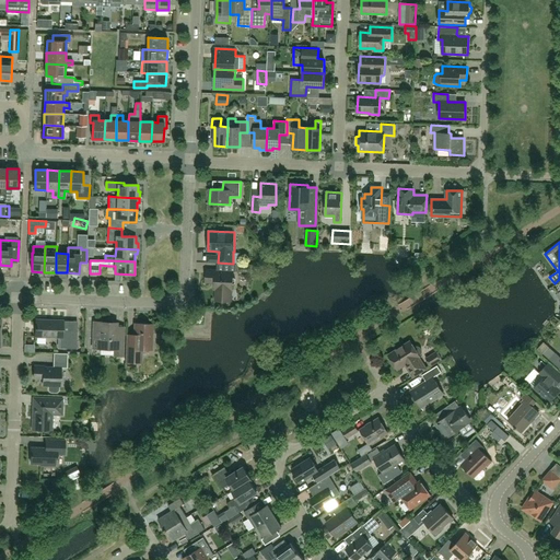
[(233,278),(233,271),(217,271),(217,270),(207,269),(206,282),(216,282),(216,290),(216,300),(231,301),(232,290),(233,290),(233,283),(235,283),(235,279),(233,278)]
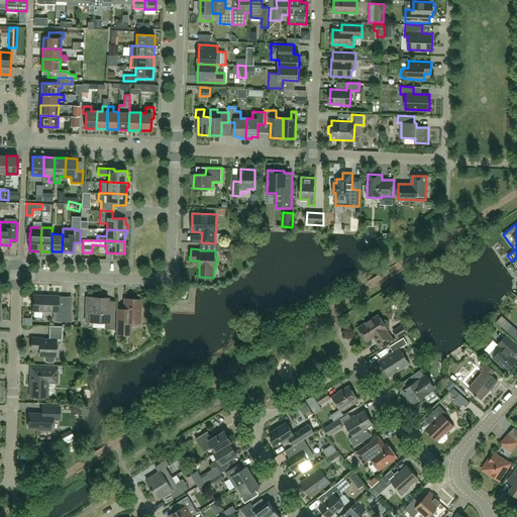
[(56,312),(56,321),(71,322),(72,306),(58,305),(59,296),(33,295),(32,311),(56,312)]
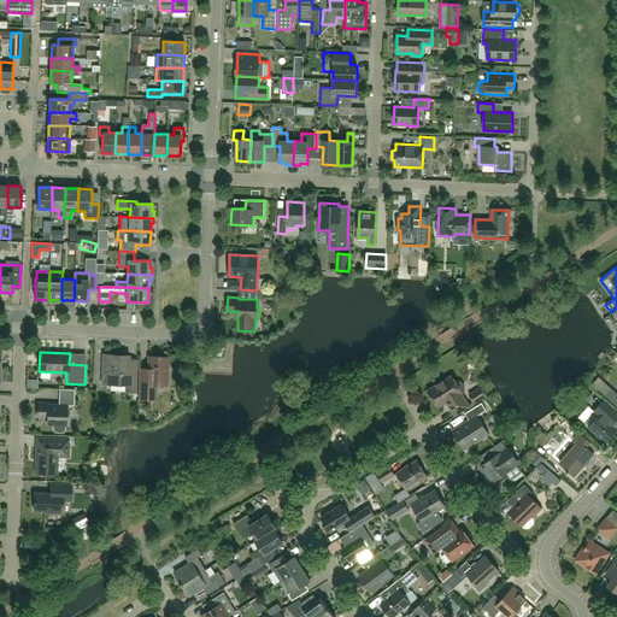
[(104,354),(103,383),(111,385),(127,385),(127,391),(127,392),(135,392),(136,371),(128,371),(129,360),(129,356),(104,354)]
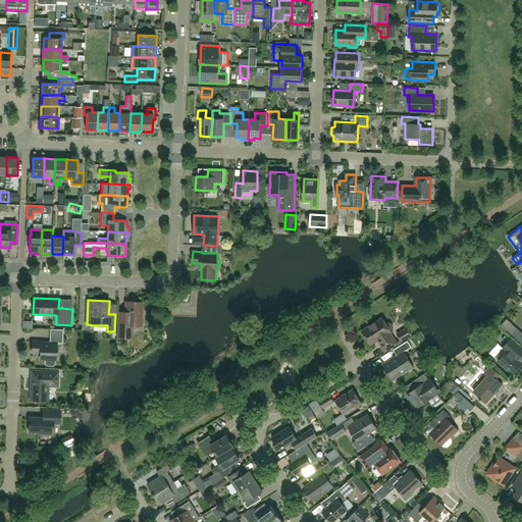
[(118,311),(117,337),(132,338),(133,326),(142,326),(143,302),(125,302),(125,312),(118,311)]
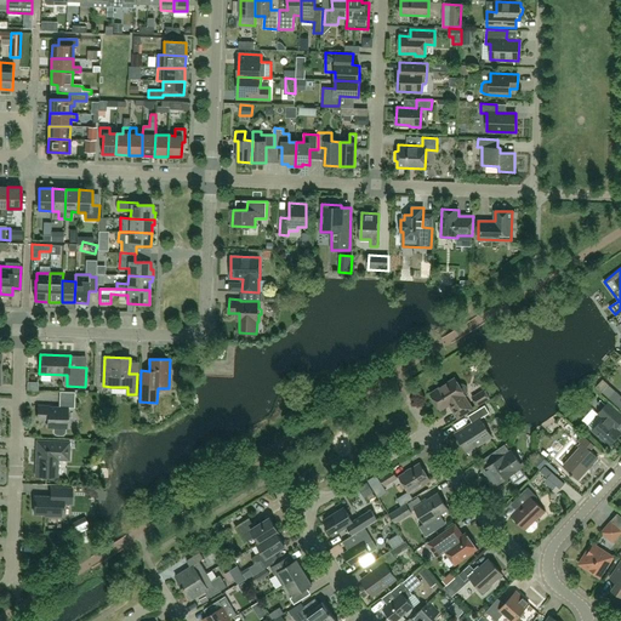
[(455,379),(431,393),(440,410),(450,404),(459,417),(472,409),(463,396),(465,394),(467,393),(467,392),(467,389),(467,387),(465,386),(462,385),(460,386),(455,379)]
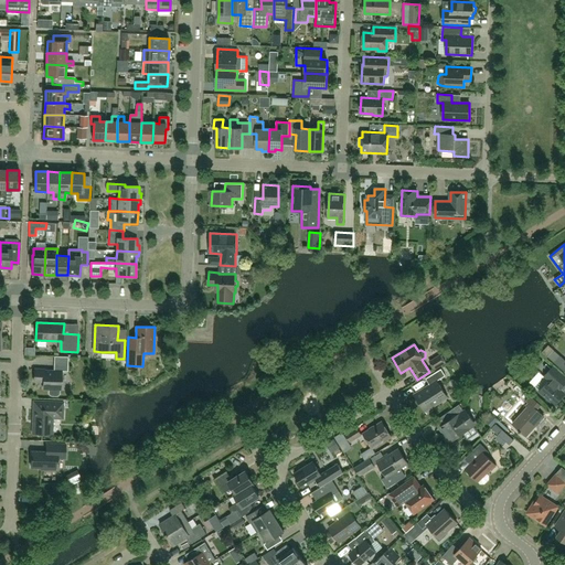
[(564,360),(560,355),(554,350),(547,356),(564,372),(564,360)]
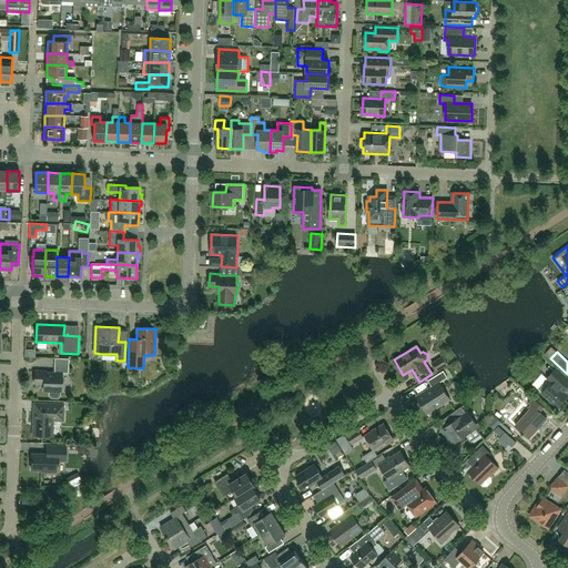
[(432,364),(436,372),(448,364),(443,356),(432,364)]
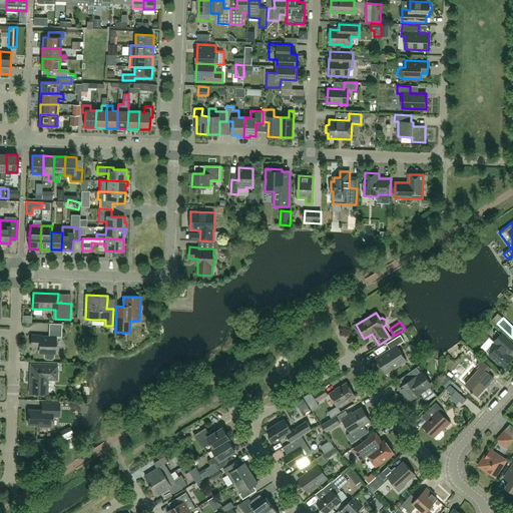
[(39,354),(44,354),(44,357),(45,359),(46,360),(52,360),(54,360),(54,358),(55,354),(56,337),(61,338),(62,330),(49,330),(49,337),(40,337),(40,336),(31,335),(31,347),(39,347),(39,354)]
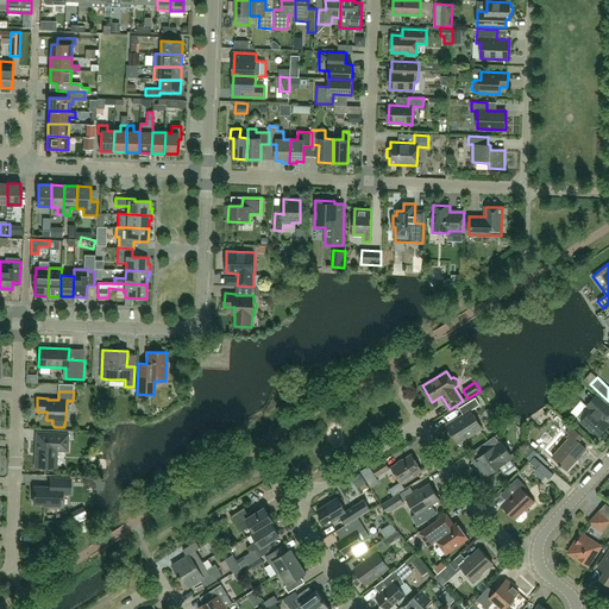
[(608,406),(596,394),(594,397),(586,406),(576,416),(582,421),(597,437),(608,425),(603,420),(608,413),(608,406)]
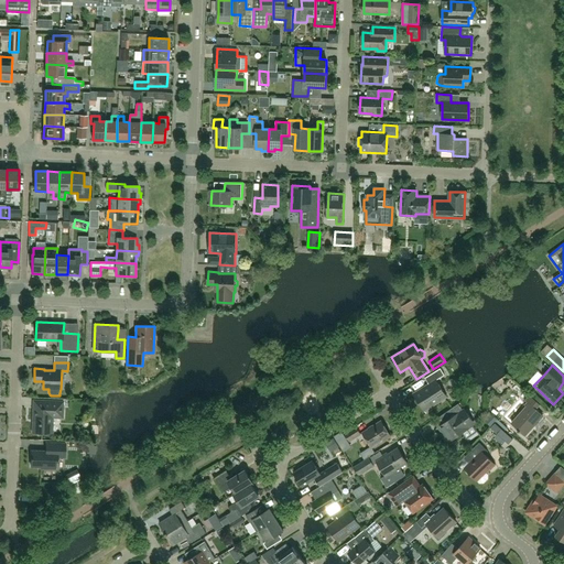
[(436,380),(445,375),(441,368),(425,378),(429,384),(414,394),(424,410),(446,397),(436,380)]
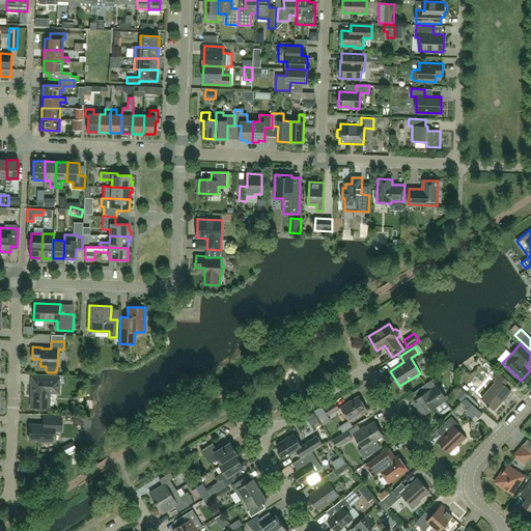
[(393,365),(400,360),(397,355),(389,360),(393,365)]
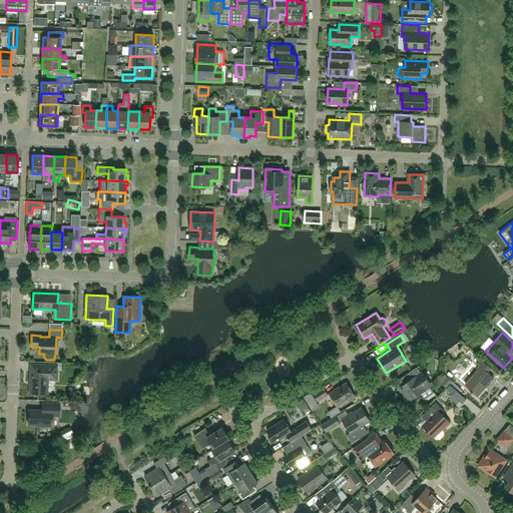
[(30,364),(30,372),(29,394),(47,395),(48,380),(57,381),(58,365),(30,364)]
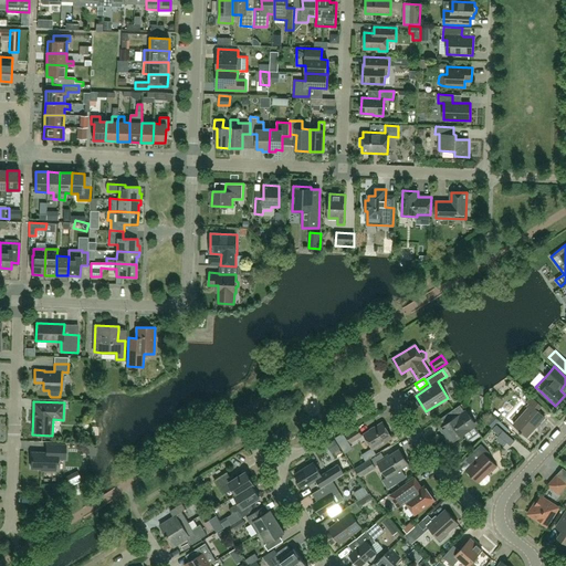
[(460,405),(443,417),(448,422),(440,428),(450,443),(474,426),(460,405)]
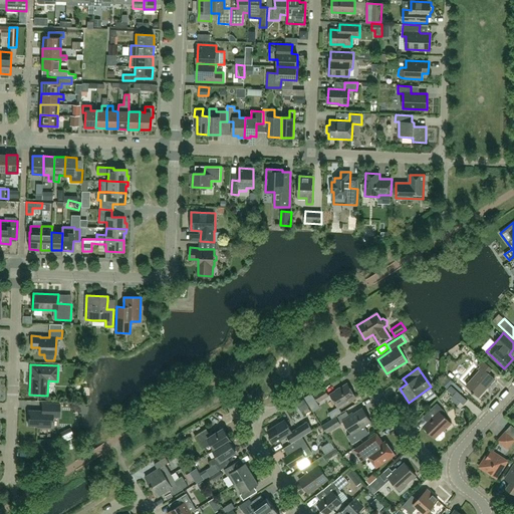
[(479,397),(495,378),(482,367),(466,386),(479,397)]
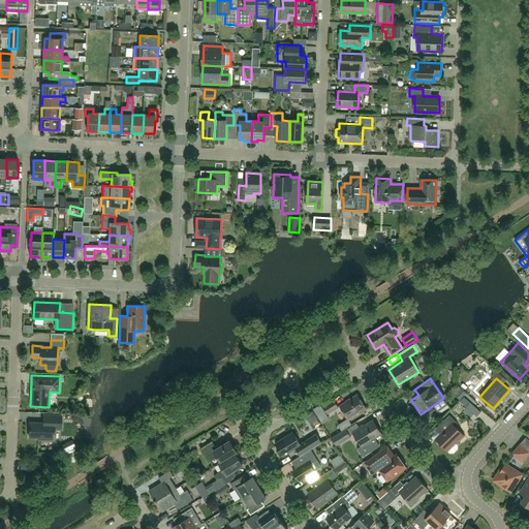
[(349,419),(366,409),(358,395),(340,406),(349,419)]
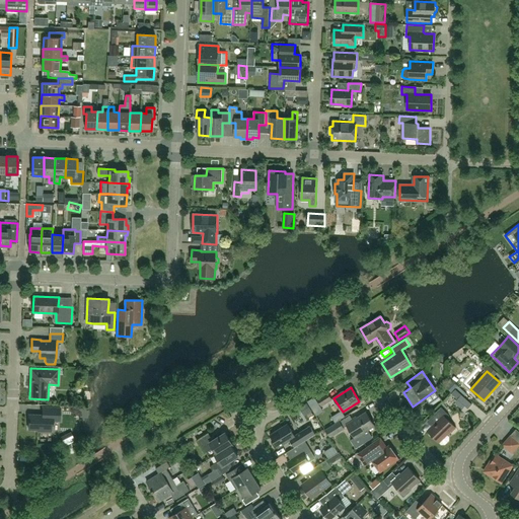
[(321,405),(331,399),(327,392),(317,398),(321,405)]
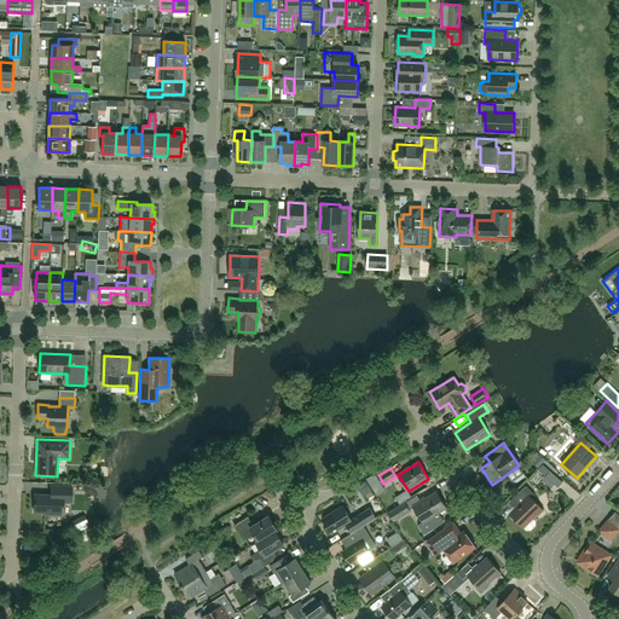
[(63,502),(71,502),(71,486),(51,486),(51,496),(34,495),(34,513),(45,513),(45,514),(61,515),(62,507),(63,507),(63,502)]
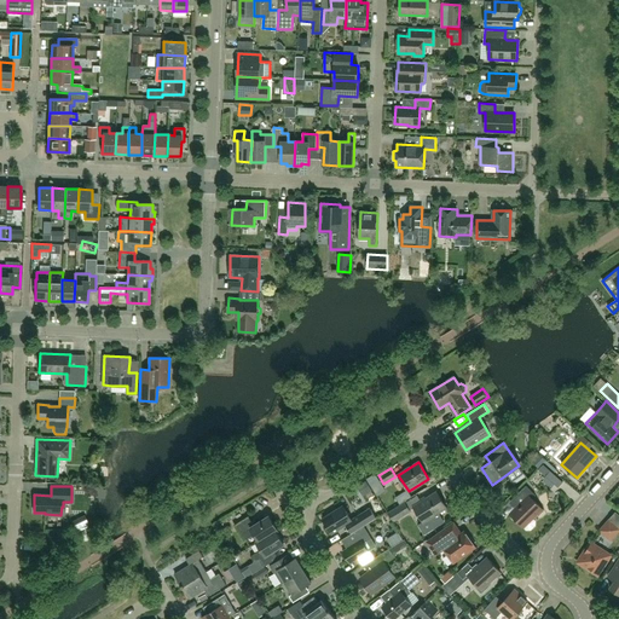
[(533,519),(543,509),(532,498),(536,496),(526,486),(513,498),(518,503),(518,507),(510,514),(512,515),(512,518),(514,520),(516,520),(524,527),(526,530),(531,530),(534,525),(534,521),(533,519)]
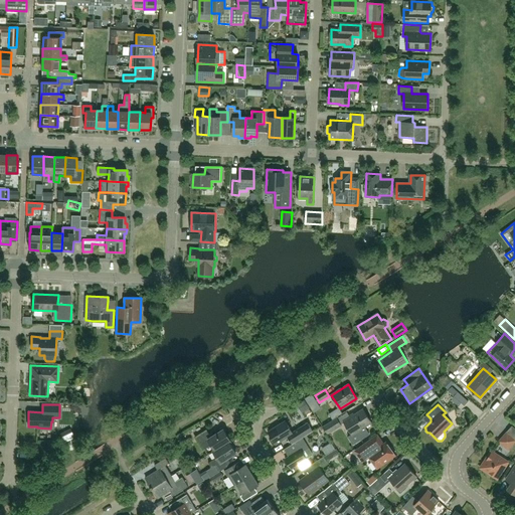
[(356,433),(360,440),(369,435),(364,426),(372,422),(363,408),(344,421),(352,435),(356,433)]
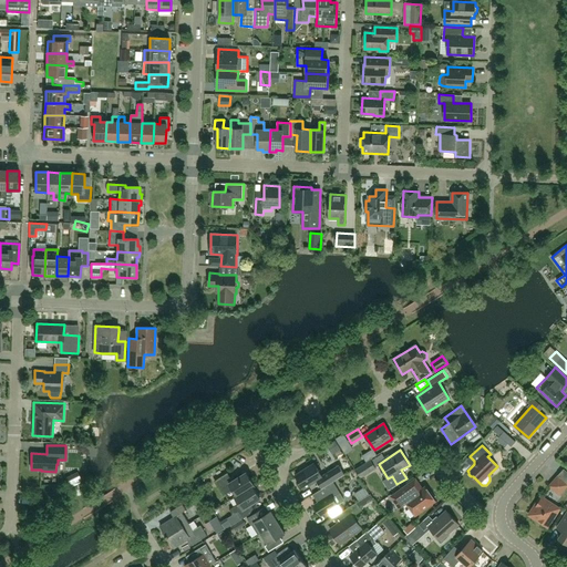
[(361,477),(377,467),(371,461),(356,470),(361,477)]
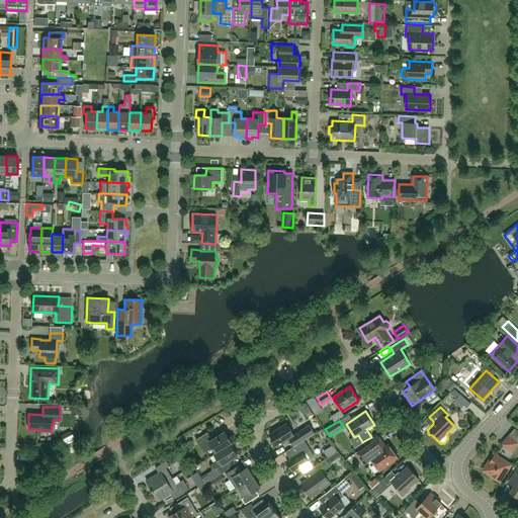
[(287,424),(270,434),(277,446),(289,438),(293,445),(306,438),(306,439),(315,433),(310,426),(294,435),(287,424)]
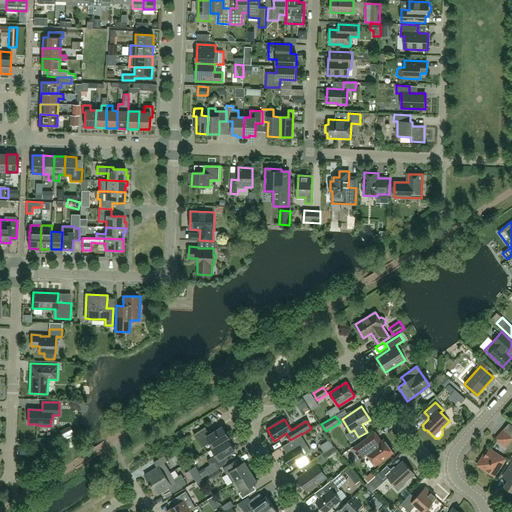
[(228,439),(230,438),(223,427),(210,435),(205,427),(194,434),(202,447),(210,442),(214,447),(212,449),(228,439)]
